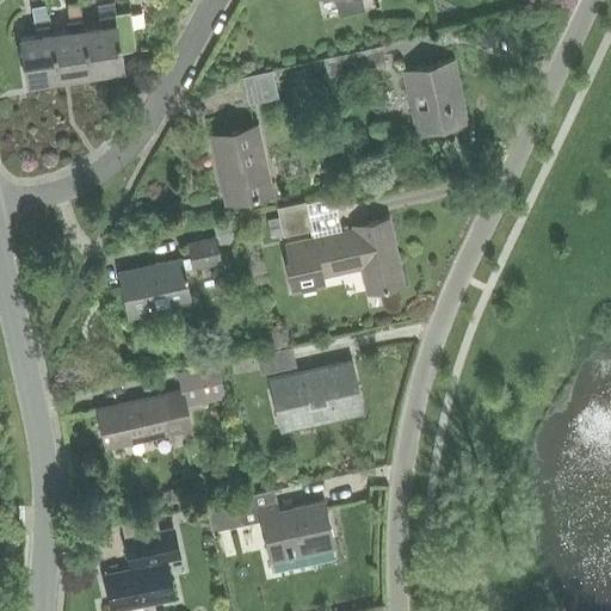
[(363,8),(360,0),(334,0),(338,14),(363,8)]
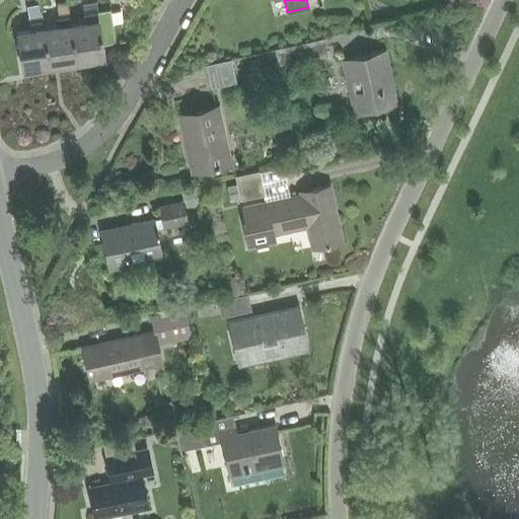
[(49,69),(43,28),(42,20),(40,20),(36,5),(26,6),(29,30),(14,32),(20,73),(49,69)]
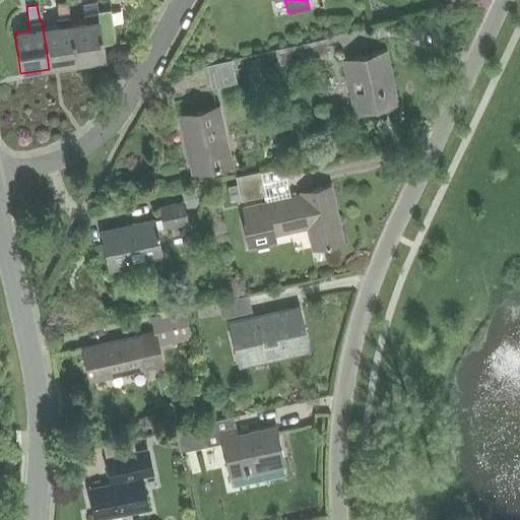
[(83,22),(69,24),(75,65),(103,61),(101,47),(113,45),(108,10),(82,14),(83,22)]
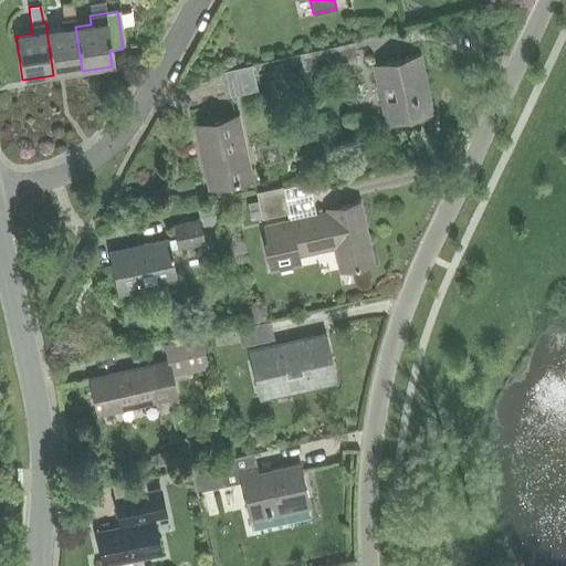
[(53,75),(82,71),(75,27),(74,18),(60,20),(61,29),(46,31),(53,75)]
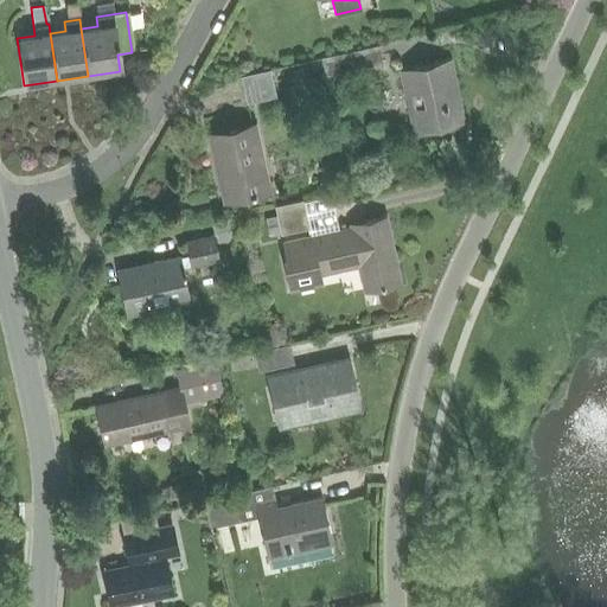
[(321,58),(325,75),(382,63),(378,45),(321,58)]
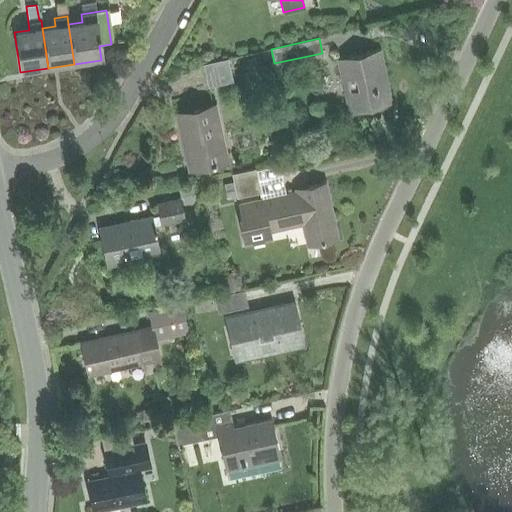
[(336,61),(345,97),(349,114),(392,104),(380,51),(336,61)]
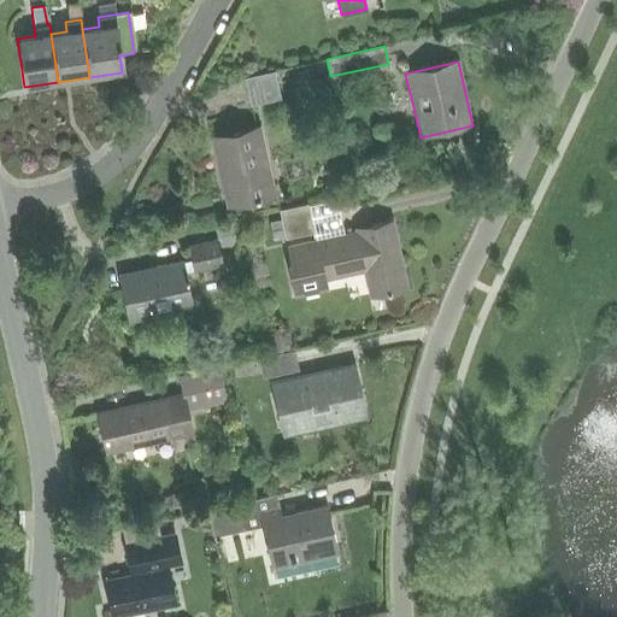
[(245,75),(251,104),(281,98),(274,69),(245,75)]
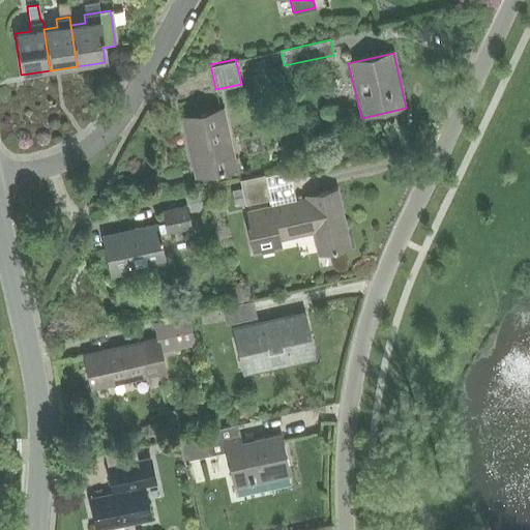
[(194,176),(235,167),(222,109),(181,117),(194,176)]
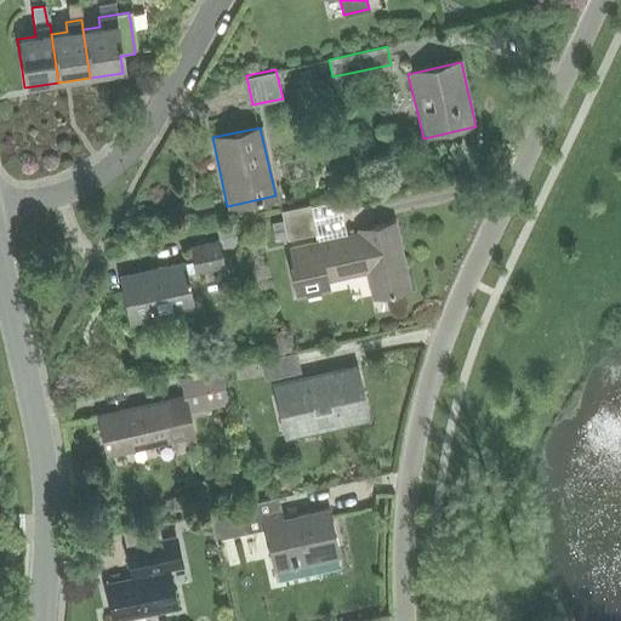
[(280,211),(286,240),(315,233),(309,205),(280,211)]
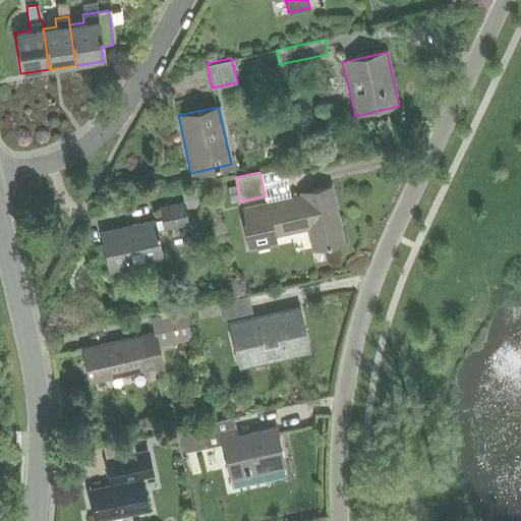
[(183,192),(187,210),(201,207),(197,189),(183,192)]
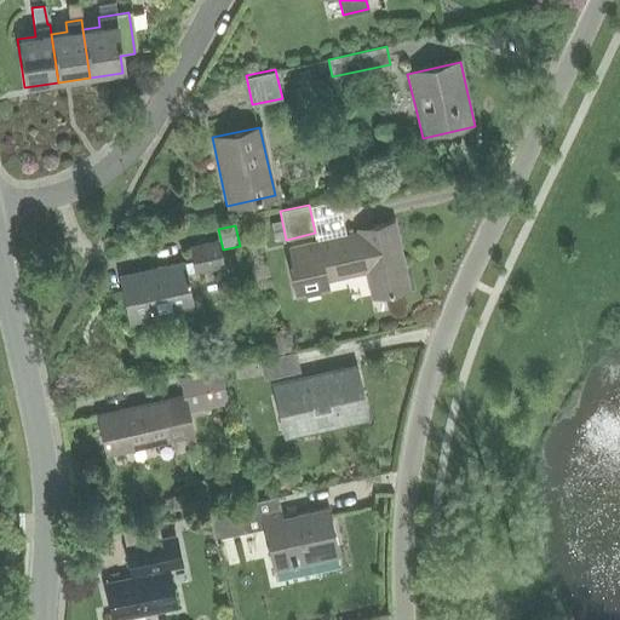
[(357,233),(359,237),(288,252),(292,269),(290,269),(296,299),(326,293),(323,283),(373,273),(379,298),(406,292),(392,225),(357,233)]
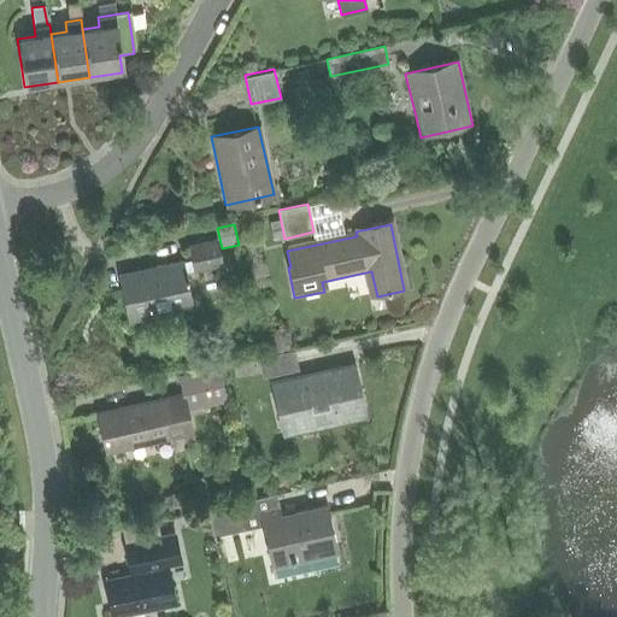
[(184,275),(223,268),(218,241),(189,247),(192,262),(122,275),(131,322),(192,310),(184,275)]
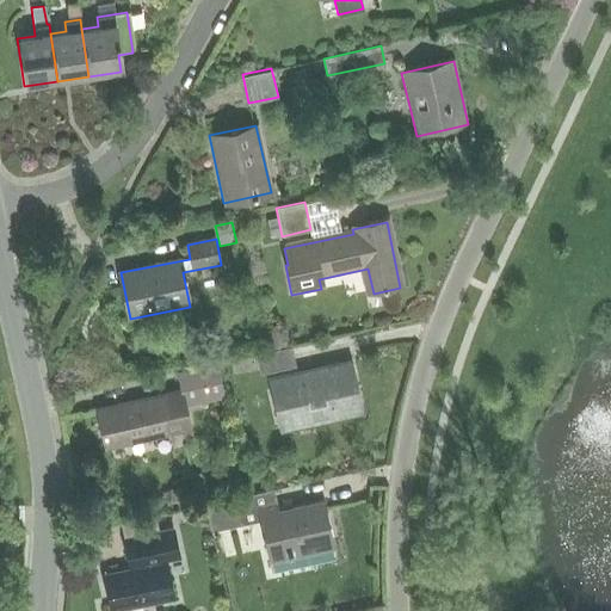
[(255,355),(260,374),(295,365),(291,346),(255,355)]
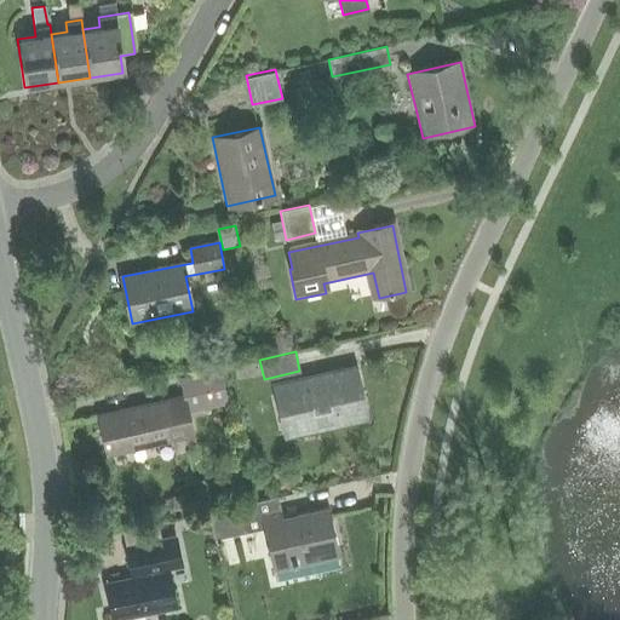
[(179,372),(184,396),(188,395),(190,408),(213,403),(211,390),(222,388),(218,371),(200,374),(199,368),(179,372)]
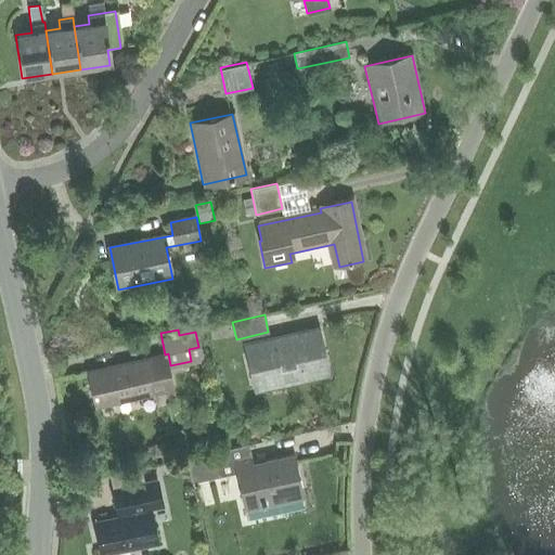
[(258,388),(325,373),(315,332),(248,347),(258,388)]
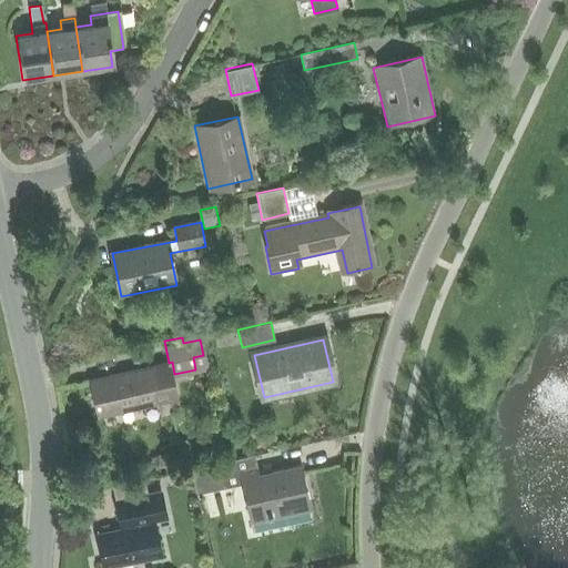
[(94,416),(154,404),(176,399),(170,365),(88,382),(94,416)]
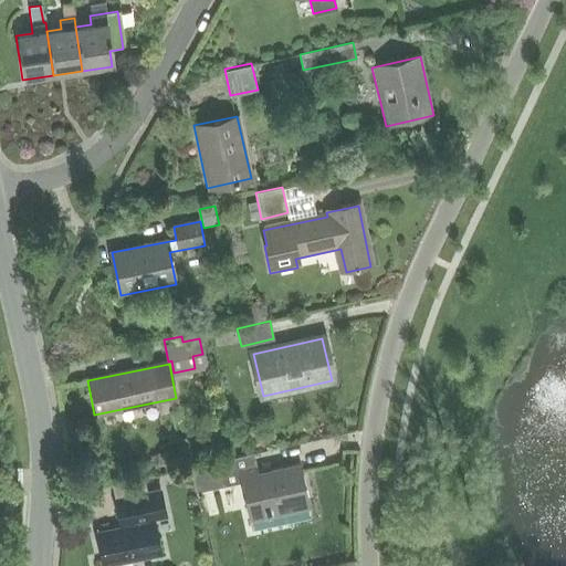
[(223,485),(218,461),(190,468),(195,491),(223,485)]
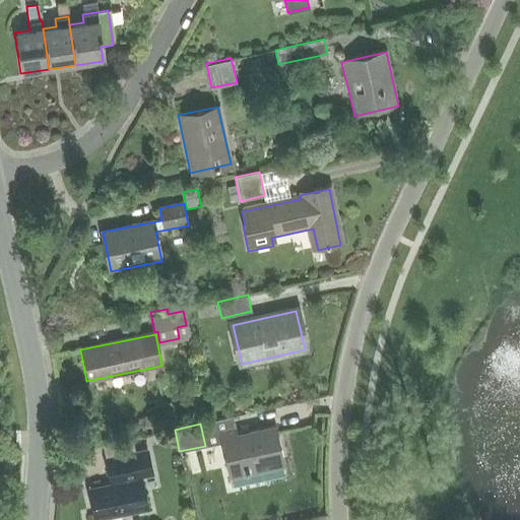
[(264,472),(282,467),(273,429),(235,438),(233,430),(216,434),(228,476),(263,467),(264,472)]
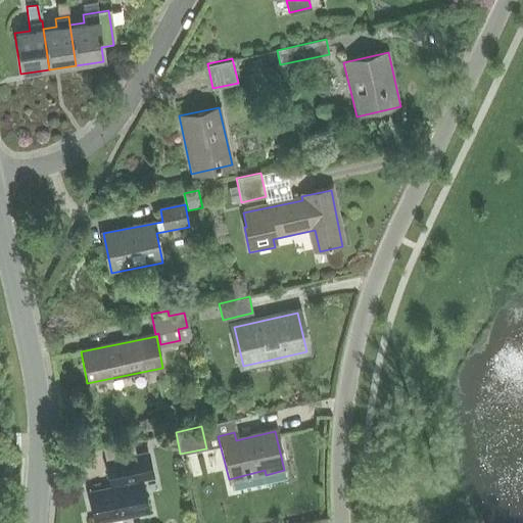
[(142,479),(152,477),(147,452),(105,461),(111,488),(91,492),(97,522),(107,522),(149,514),(142,479)]
